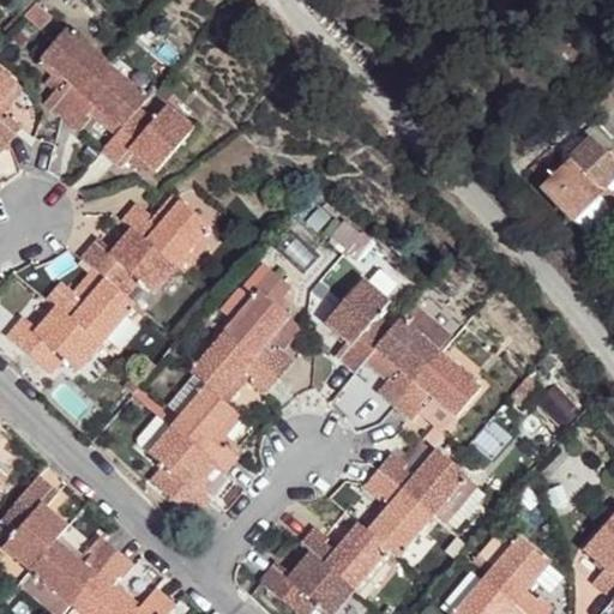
[(37,4),(25,17),(40,30),(52,17),(37,4)]
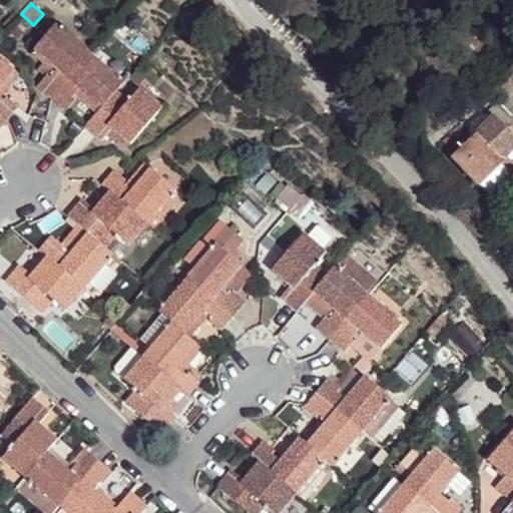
[(56,25),(34,51),(57,70),(50,78),(47,76),(46,77),(37,87),(52,100),(91,54),(56,25)]
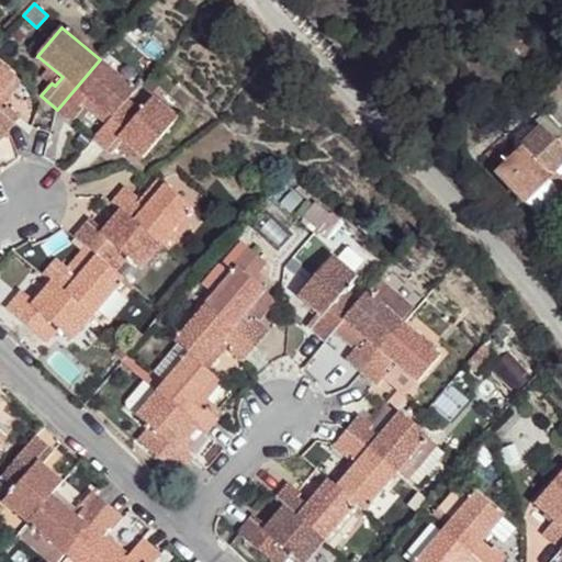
[(37,56),(35,59),(48,70),(42,77),(51,85),(52,83),(55,86),(63,77),(37,56)]
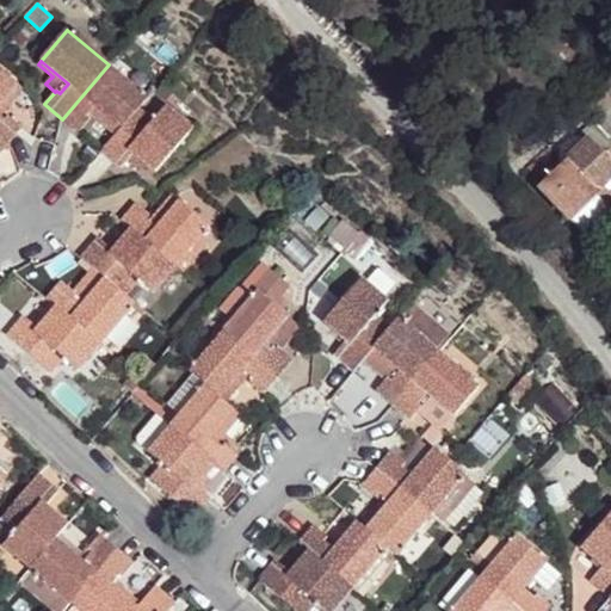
[(109,65),(62,119),(79,133),(90,119),(86,116),(90,112),(94,106),(122,129),(141,106),(148,98),(109,65)]
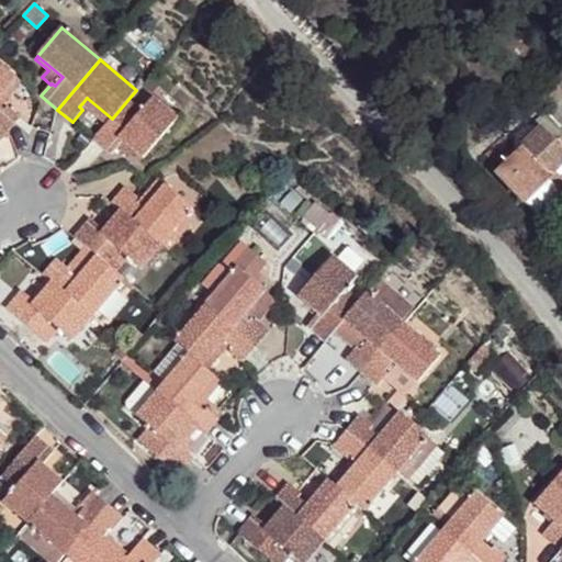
[(0,63),(0,128),(7,134),(20,117),(8,108),(4,111),(0,107),(0,98),(18,78),(0,63)]
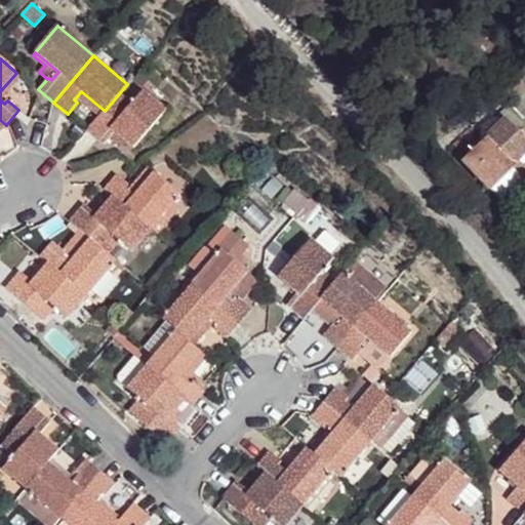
[(501,87),(515,102),(524,91),(524,66),(501,87)]
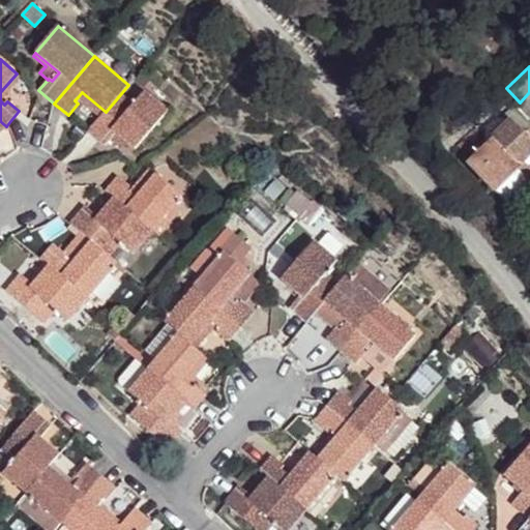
[(17,74),(0,92),(0,100),(21,78),(17,74)]
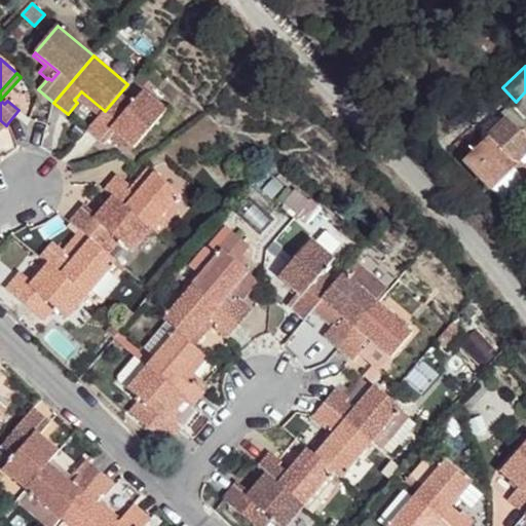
[(101,116),(86,132),(104,146),(109,139),(114,134),(133,149),(134,150),(166,110),(144,90),(134,102),(121,91),(105,111),(101,116)]
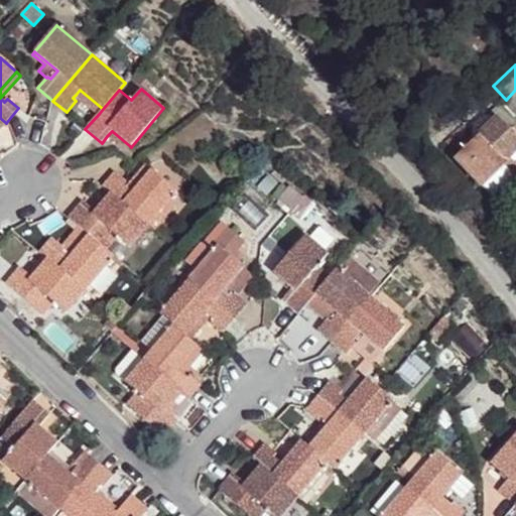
[(103,109),(80,90),(76,95),(99,114),(103,109)]
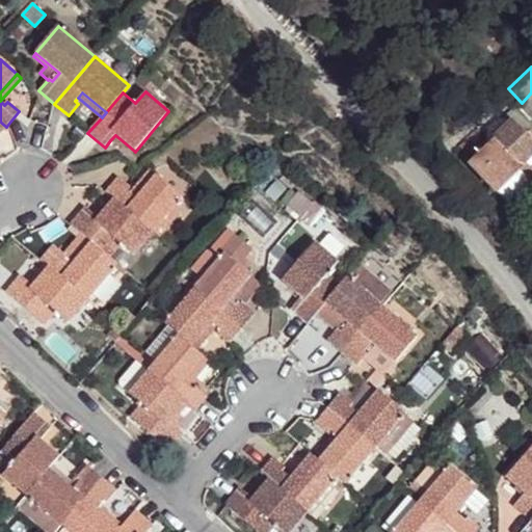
[(531,92),(522,103),(517,106),(531,122),(531,92)]
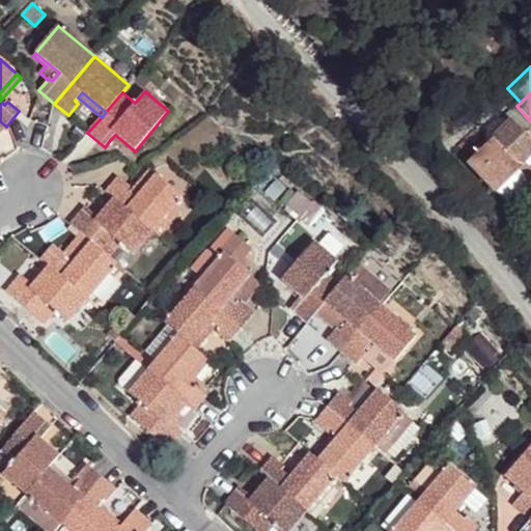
[(530,138),(530,159),(495,193),(509,207),(530,188),(530,121),(516,106),(508,114),(514,120),(530,138)]
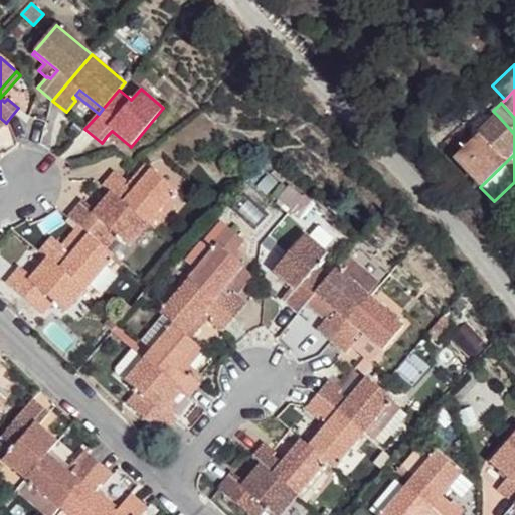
[(457,155),(454,158),(480,187),(514,154),(514,134),(499,117),(472,141),(457,155)]
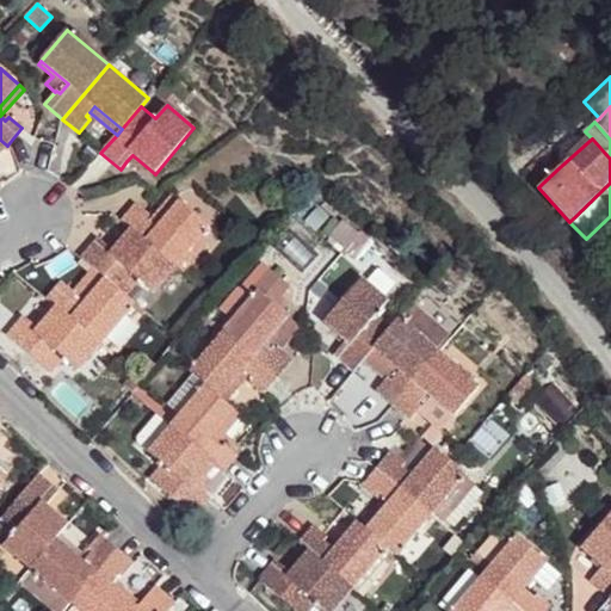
[(539,156),(528,168),(542,184),(560,167),(547,153),(539,156)]
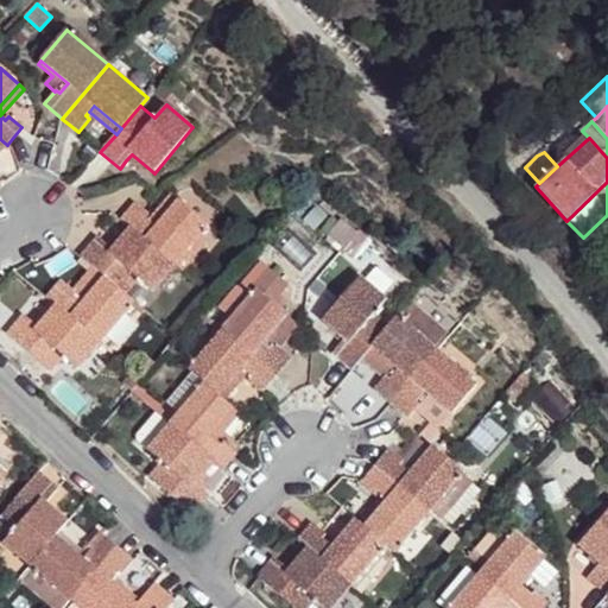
[(132,154),(126,160),(138,170),(141,165),(152,173),(153,172),(132,154)]
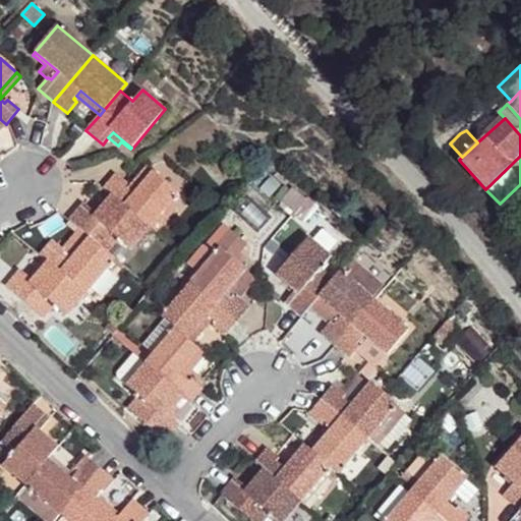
[(148,166),(128,189),(133,194),(154,171),(148,166)]
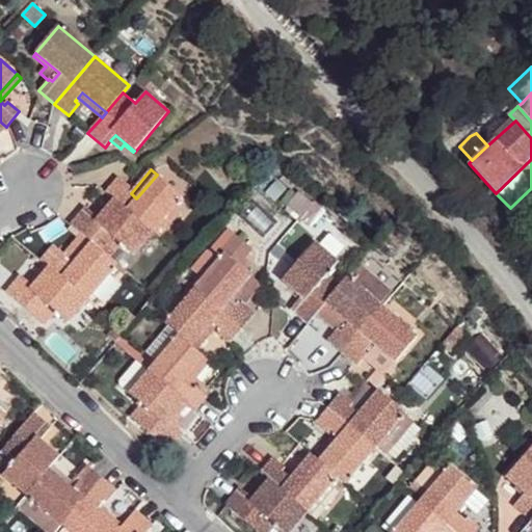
[(106,191),(115,198),(154,233),(177,206),(184,197),(157,175),(136,198),(131,193),(128,190),(130,187),(118,177),(106,191)]
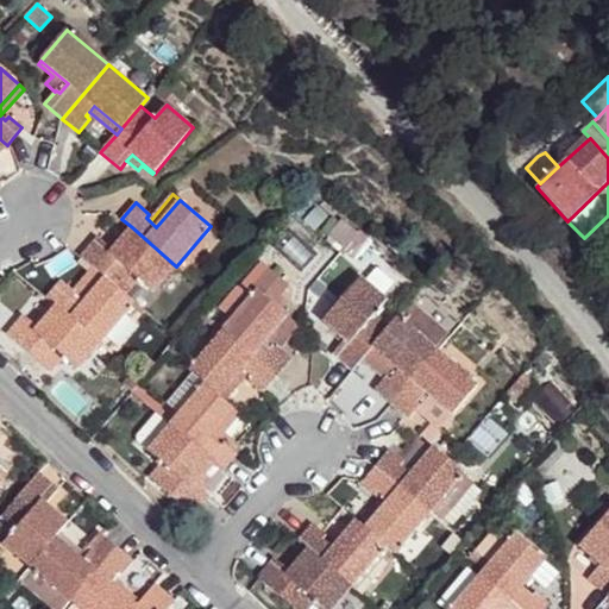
[(112,213),(110,217),(124,230),(127,226),(112,213)]
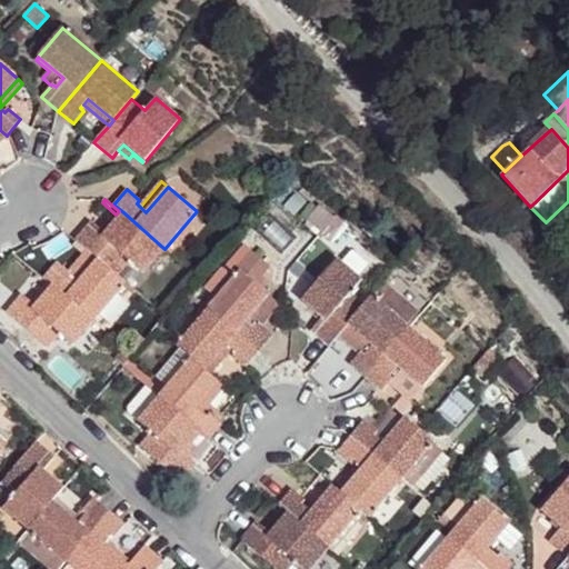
[(91,221),(75,241),(87,250),(97,259),(118,277),(130,262),(143,273),(165,249),(123,212),(105,233),(91,221)]
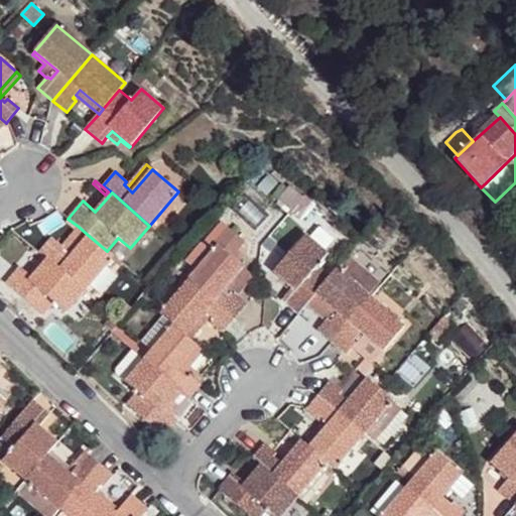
[(304,195),(291,211),(299,218),(313,203),(304,195)]
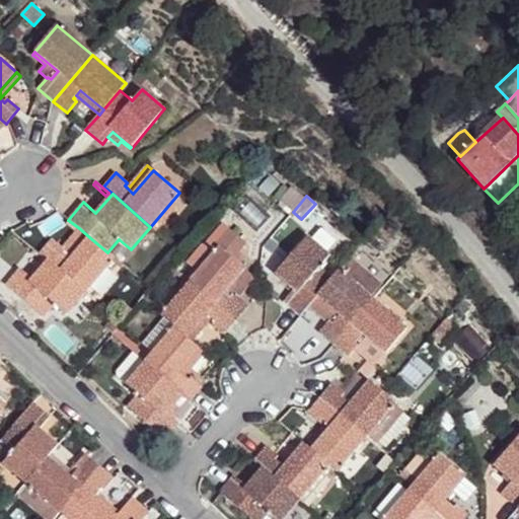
[(172,201),(150,227),(156,232),(178,206),(172,201)]
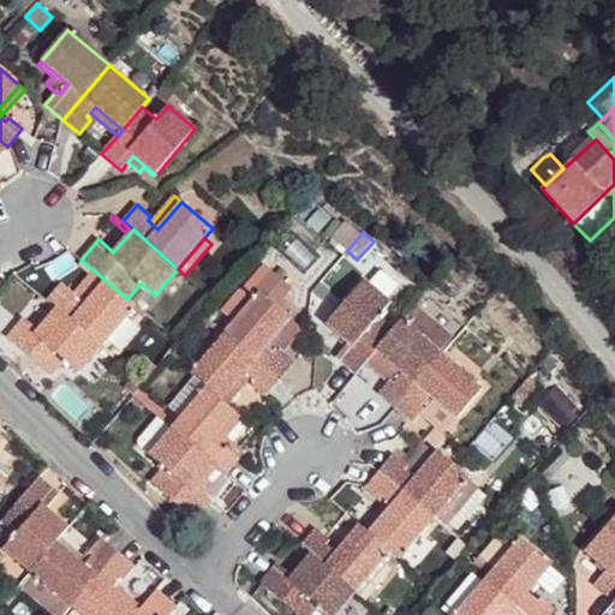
[(78,288),(89,298),(105,280),(94,270),(78,288)]
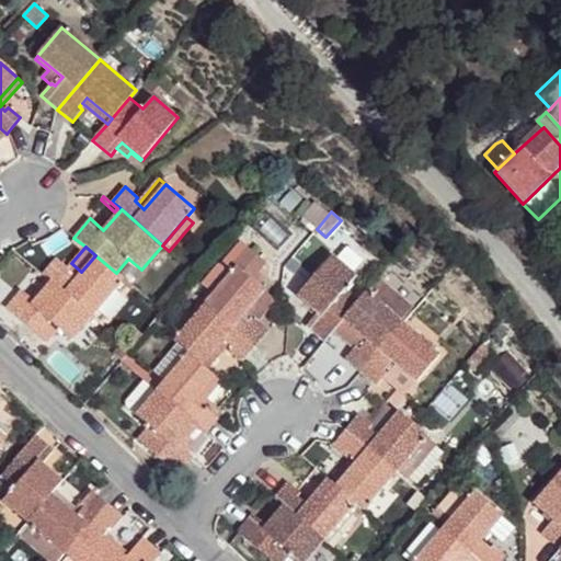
[(205,304),(255,347),(270,332),(258,322),(255,320),(252,323),(244,317),(265,292),(260,286),(266,278),(259,273),(267,264),(249,248),(233,266),(236,268),(231,274),(213,295),(205,304)]
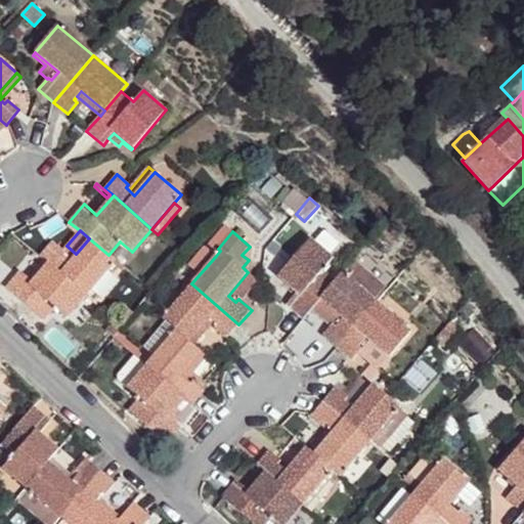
[(287,305),(303,318),(311,309),(319,300),(335,280),(322,270),(334,258),(310,237),(277,276),(297,293),(287,305)]
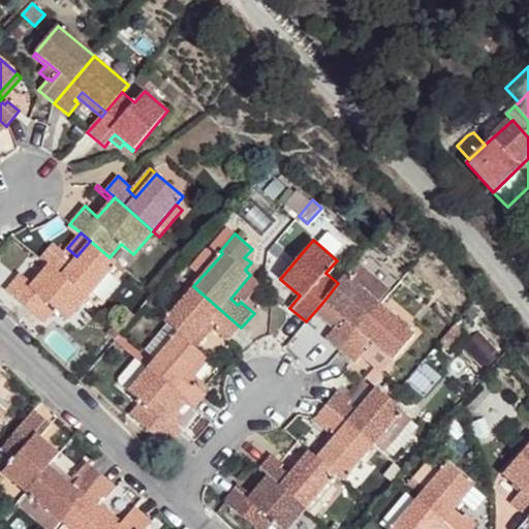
[(63,253),(53,244),(39,259),(43,262),(48,266),(88,300),(118,263),(110,257),(90,241),(76,256),(67,248),(63,253)]
